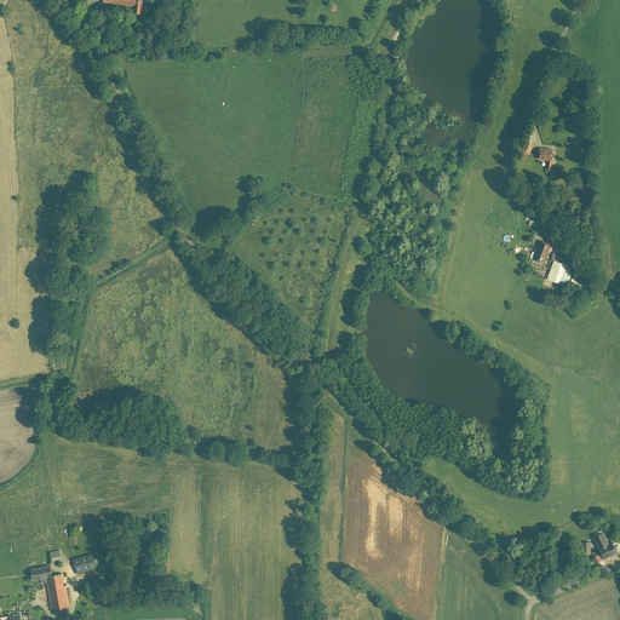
[(540,149),(539,161),(552,161),(552,149),(540,149)]
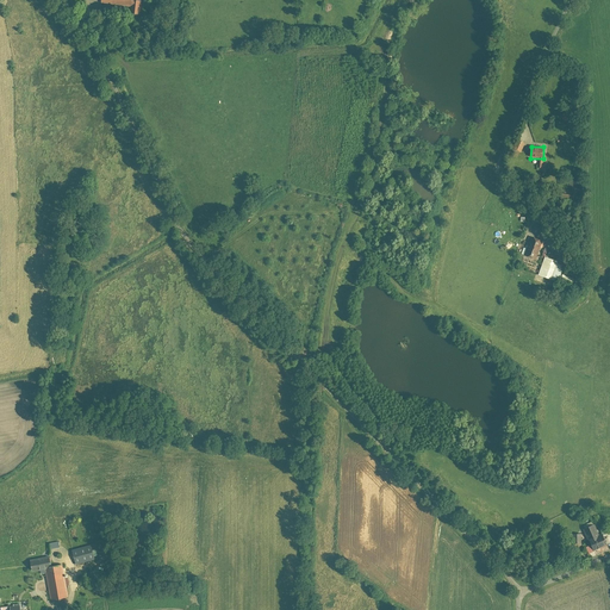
[(543,221),(539,226),(548,236),(554,230),(543,221)]
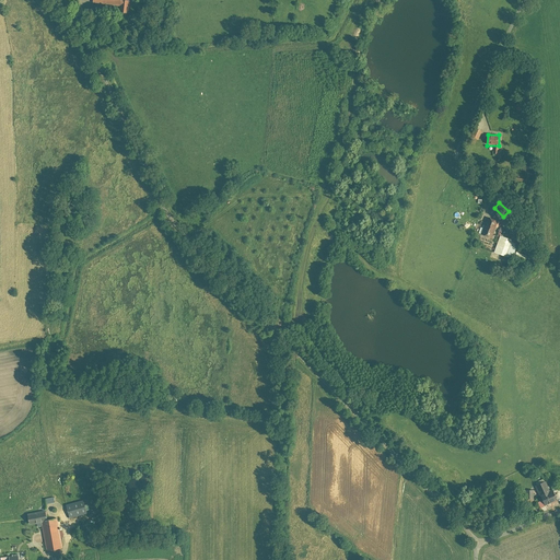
[(478,225),(476,233),(490,238),(498,222),(487,218),(482,228),(478,225)]
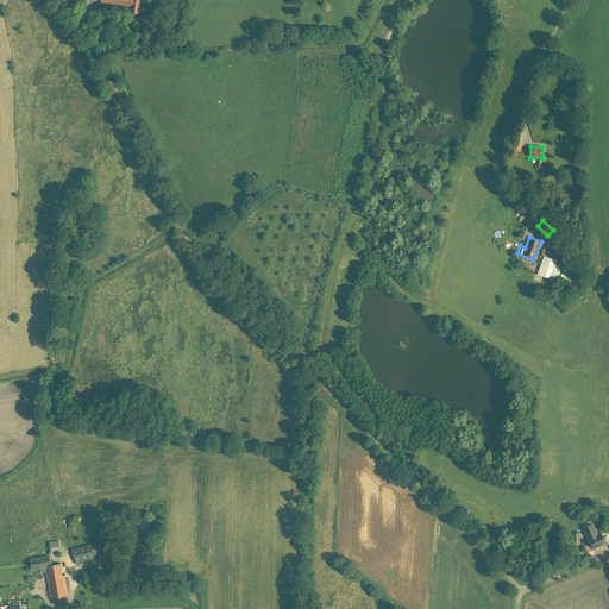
[(556,237),(550,243),(558,251),(564,245),(556,237)]
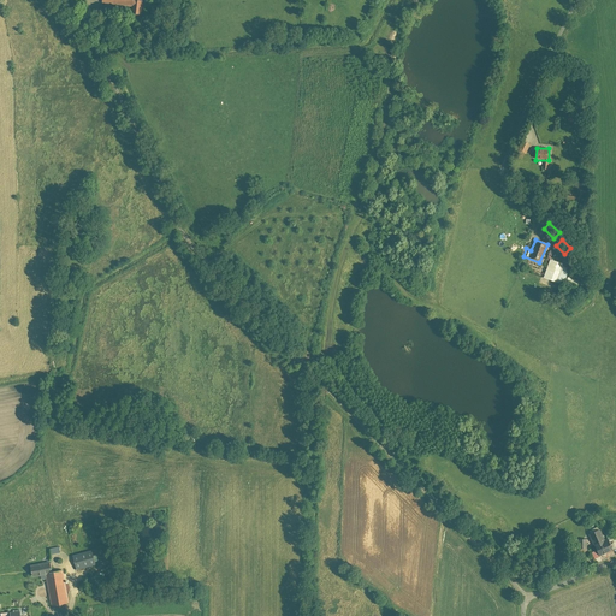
[(551,259),(544,278),(548,279),(564,285),(572,266),(551,259)]
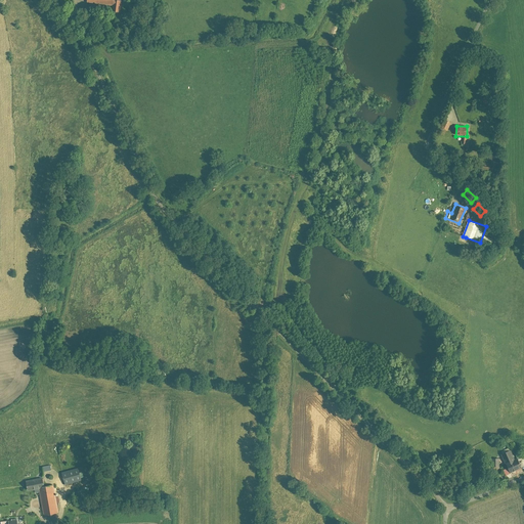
[(514,450),(503,455),(511,475),(523,469),(519,461),(523,460),(520,452),(516,454),(514,450)]
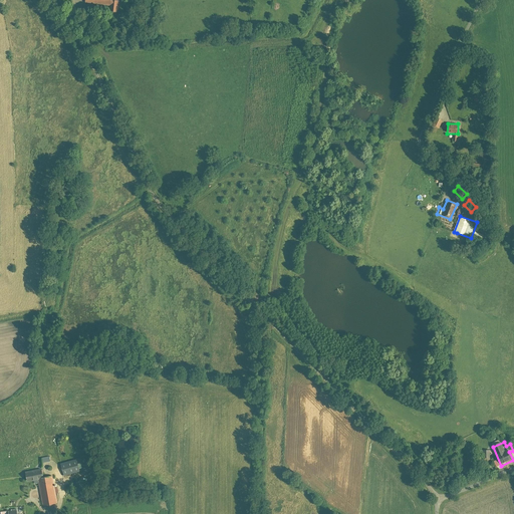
[(62,465),(65,475),(80,471),(77,461),(62,465)]
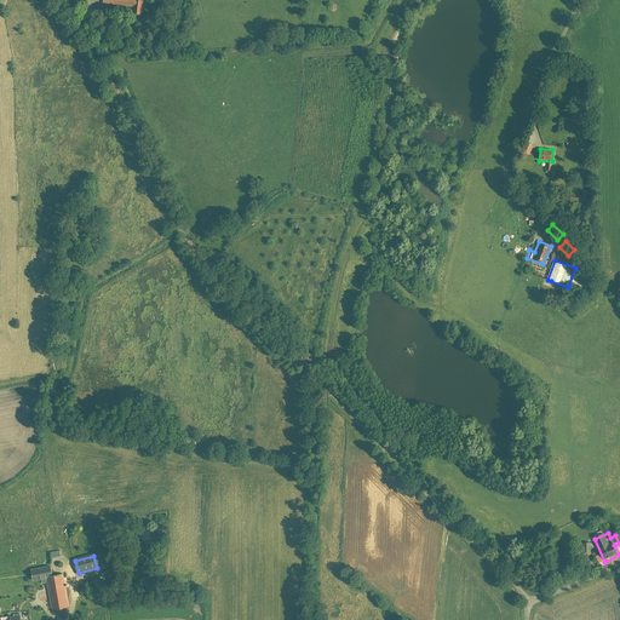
[(63,575),(53,577),(51,566),(30,569),(33,584),(47,580),(52,612),(69,608),(63,575)]
